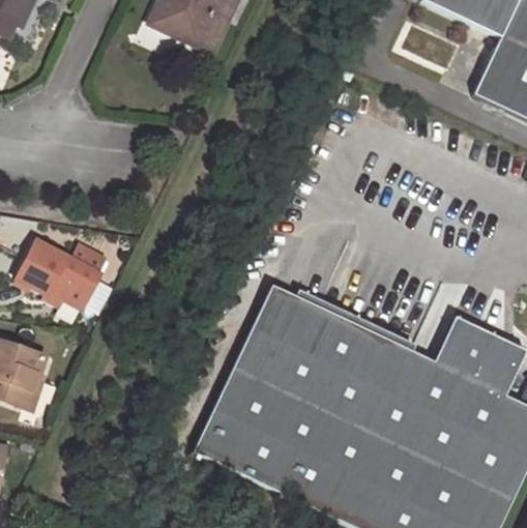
[(0,0),(0,17),(16,25),(24,28),(35,0),(0,0)]
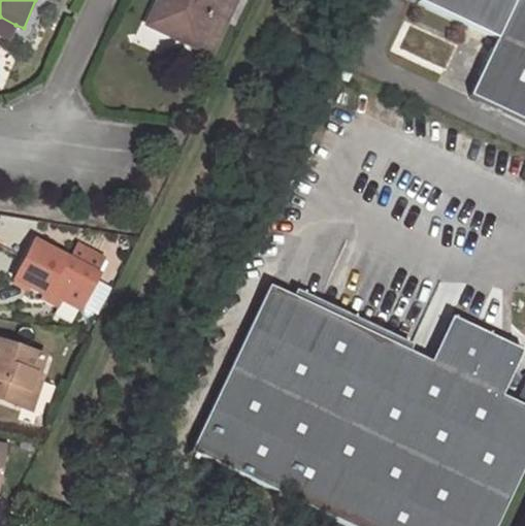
[(159,0),(149,23),(157,27),(168,0),(159,0)]
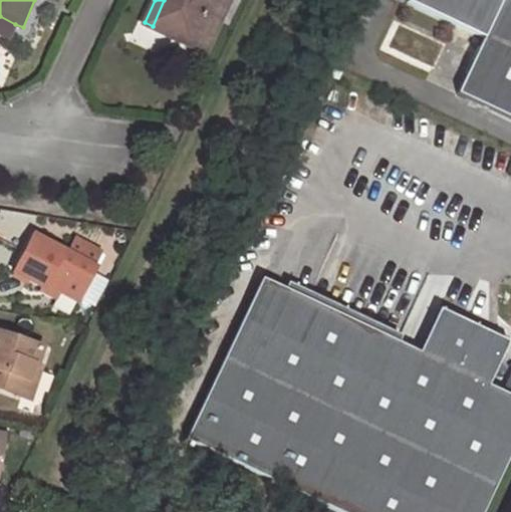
[(164,0),(153,26),(209,51),(232,0),(164,0)]
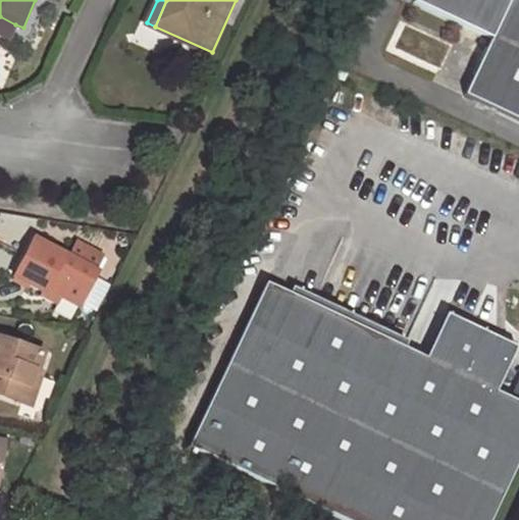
[(494,35),(467,92),(518,116),(518,0),(421,0),(494,35)]
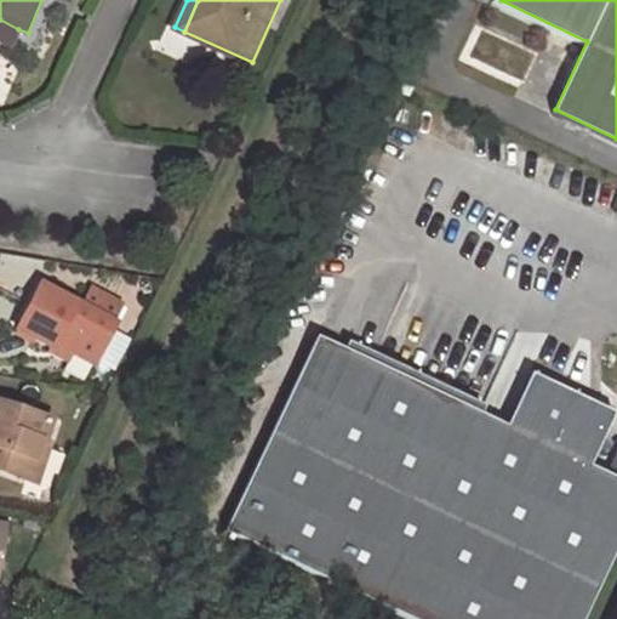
[(18,29),(0,20),(0,41),(10,47),(18,29)]
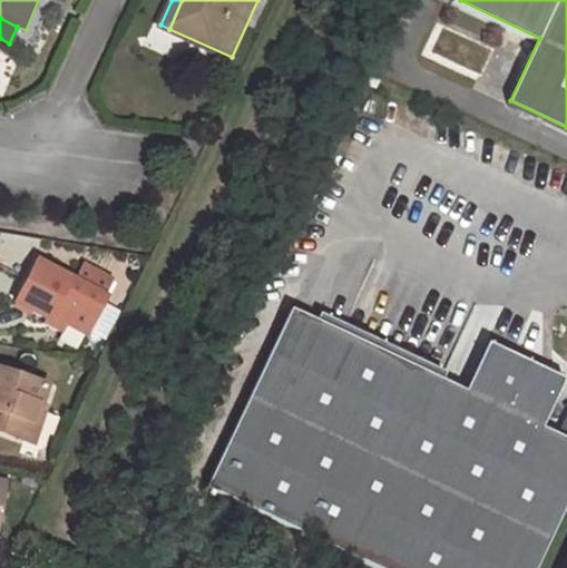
[(52,311),(71,322),(90,332),(110,296),(40,258),(18,299),(49,316),(52,311)]
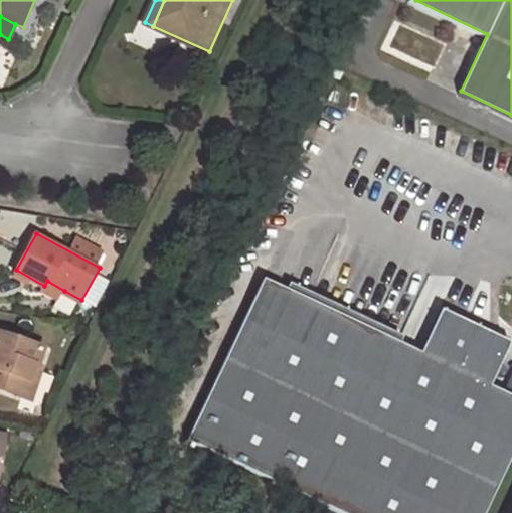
[(351,512),(484,512),(511,453),(511,392),(491,382),(511,341),(511,339),(443,306),(421,350),(265,275),(188,436),(351,512)]
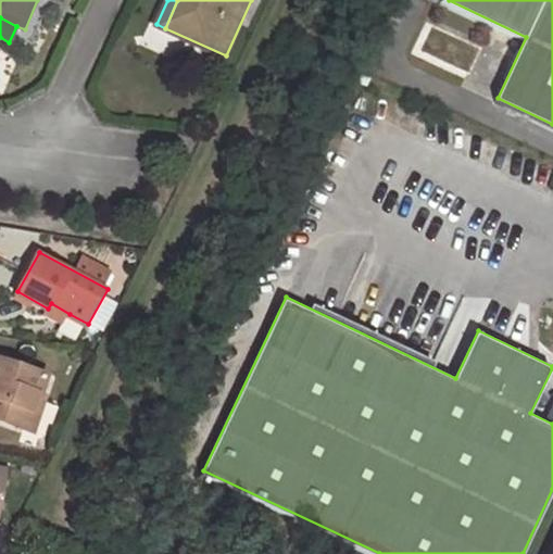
[(65,323),(70,314),(51,303),(48,309),(46,312),(65,323)]
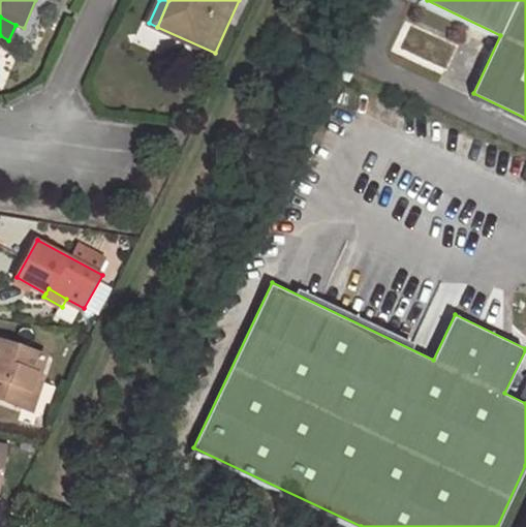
[(0,340),(0,397),(25,406),(30,391),(40,394),(44,380),(42,374),(39,372),(45,355),(0,340)]
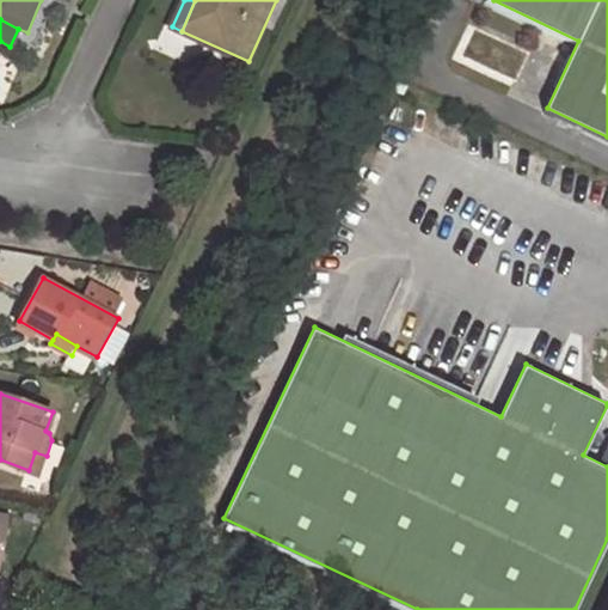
[(35,452),(29,470),(40,474),(47,456),(35,452)]
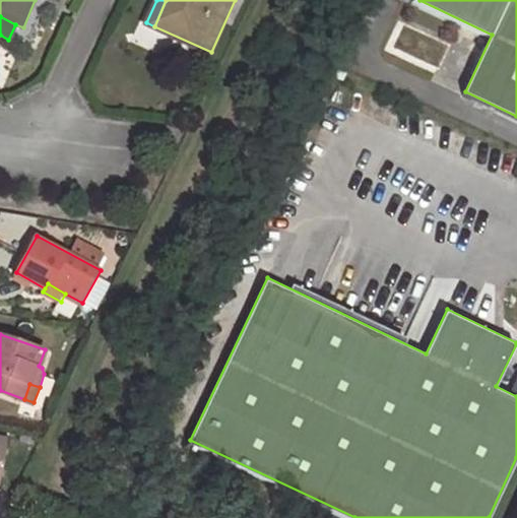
All buildings are outlined.
